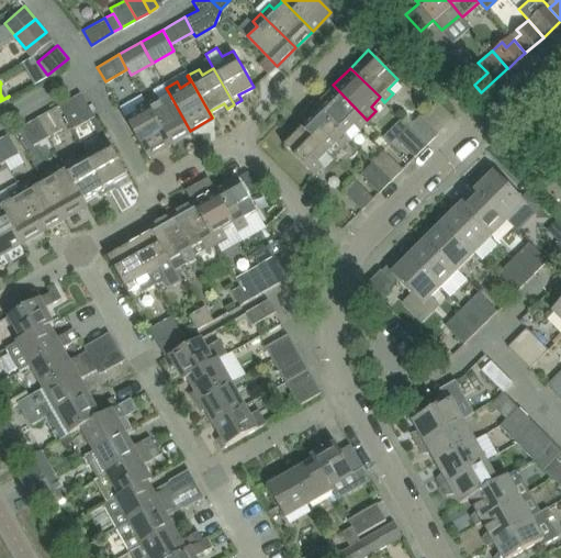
[(155,95),(144,100),(168,143),(190,131),(169,93),(166,88),(164,82),(152,89),(155,95)]
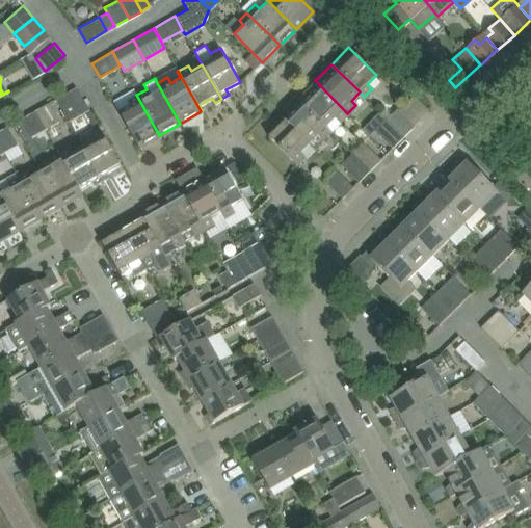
[(295,94),(295,95),(330,131),(332,130),(326,125),(335,115),(340,121),(347,113),(315,80),(298,97),(295,94)]
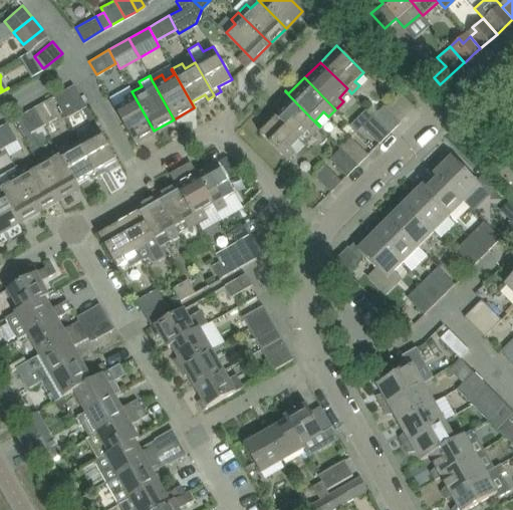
[(73,83),(53,94),(54,95),(66,116),(86,105),(73,83)]
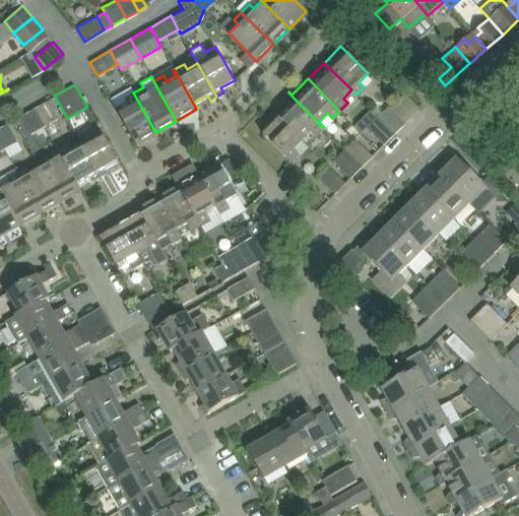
[(136,143),(155,132),(133,92),(125,98),(128,104),(117,110),(136,143)]
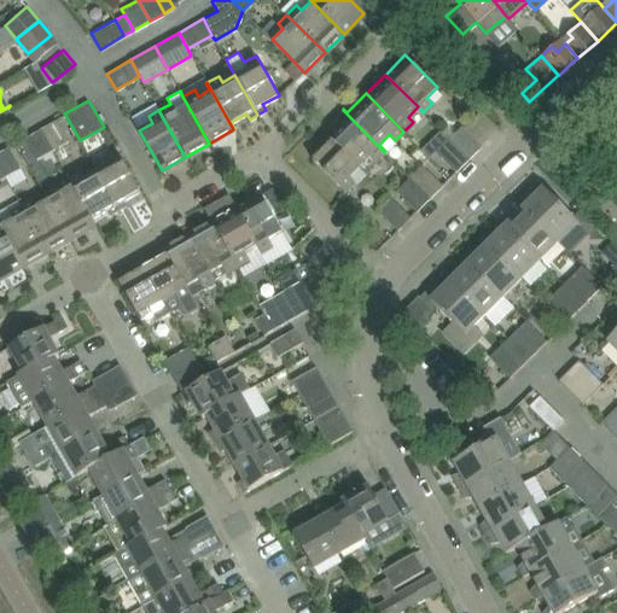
[(376,161),(384,152),(343,110),(330,123),(333,127),(327,134),(359,165),(370,155),(376,161)]
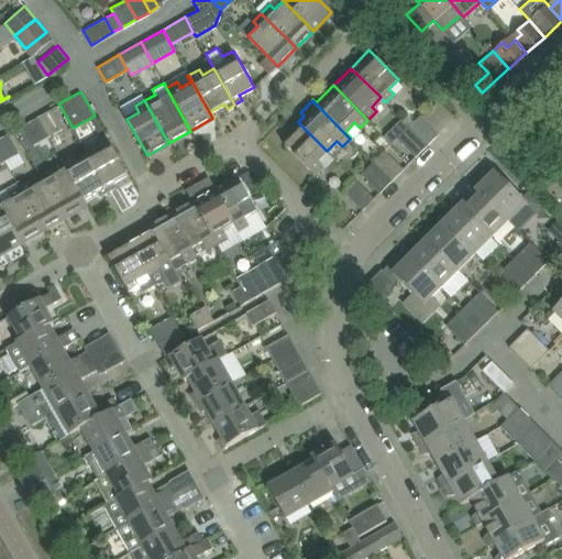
[(51,108),(36,117),(47,135),(62,128),(51,108)]
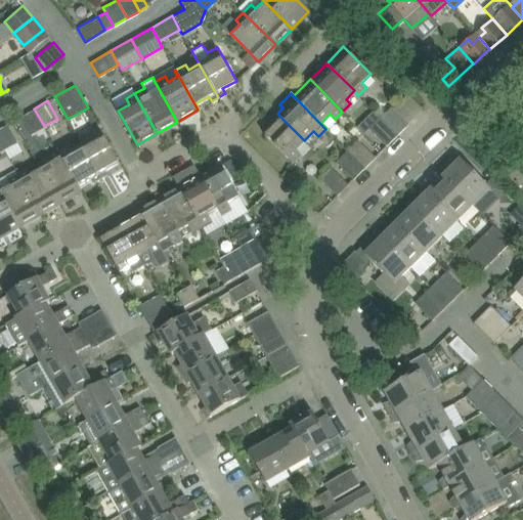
[(391,105),(380,117),(397,134),(408,123),(391,105)]
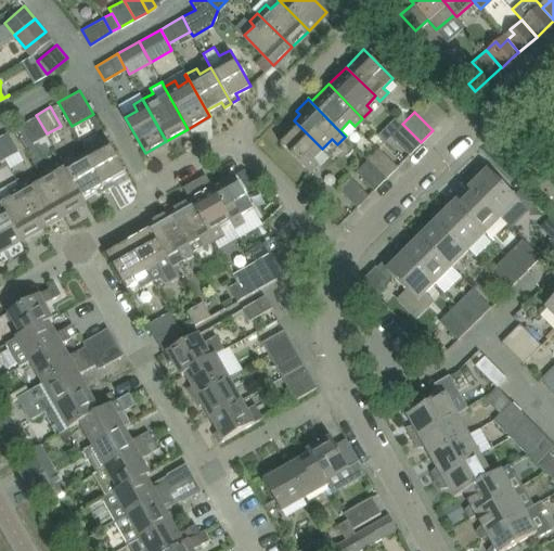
[(47,133),(36,115),(22,123),(33,142),(47,133)]
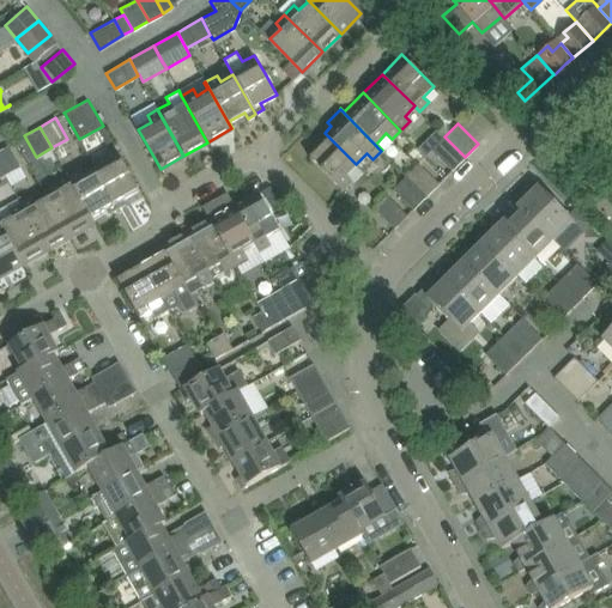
[(346,174),(356,164),(325,133),(319,139),(322,144),(309,157),(341,189),(351,180),(346,174)]
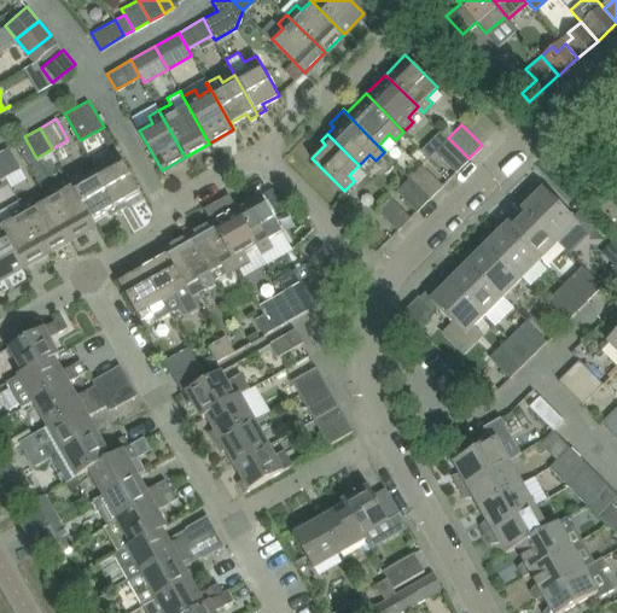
[(455,170),(469,158),(448,138),(435,150),(455,170)]
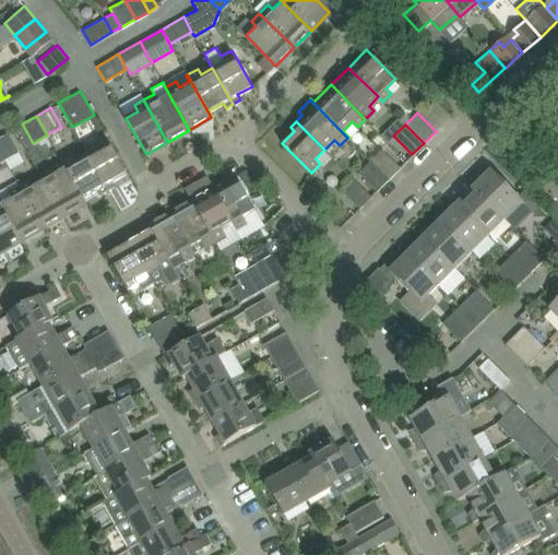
[(0,152),(3,160),(19,151),(8,132),(0,136),(0,152)]
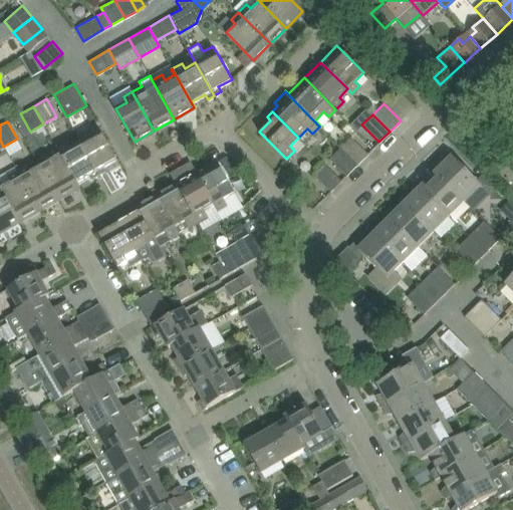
[(90,136),(83,140),(79,142),(97,175),(105,171),(102,166),(116,158),(97,124),(87,131),(90,136)]
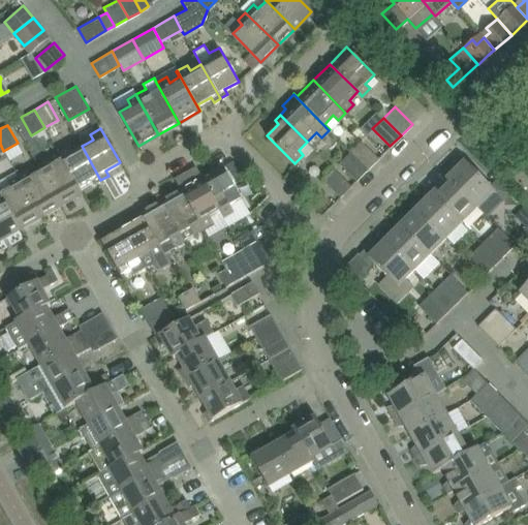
[(350,152),(367,168),(378,157),(362,141),(350,152)]
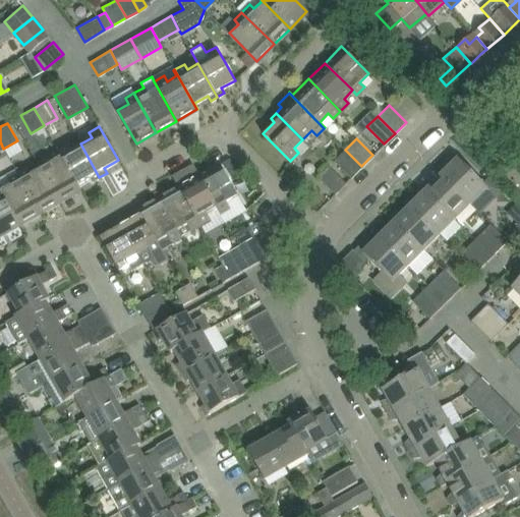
[(57,151),(60,156),(78,188),(80,188),(77,183),(91,176),(93,180),(99,177),(80,144),(70,151),(67,145),(57,151)]
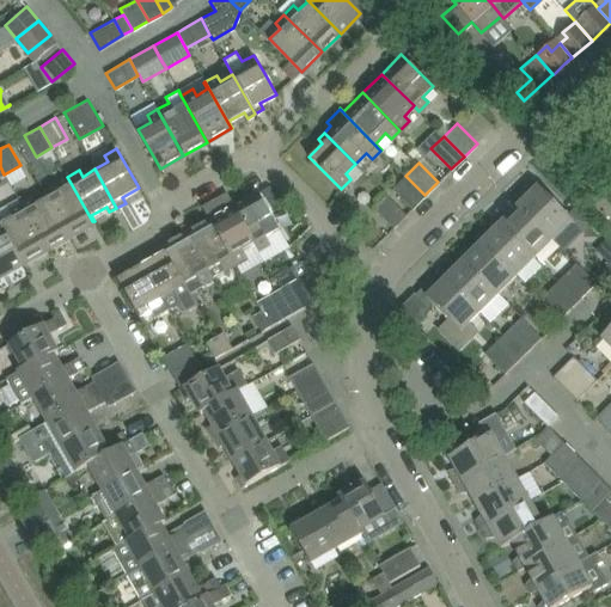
[(425,195),(405,176),(392,188),(413,208),(425,195)]
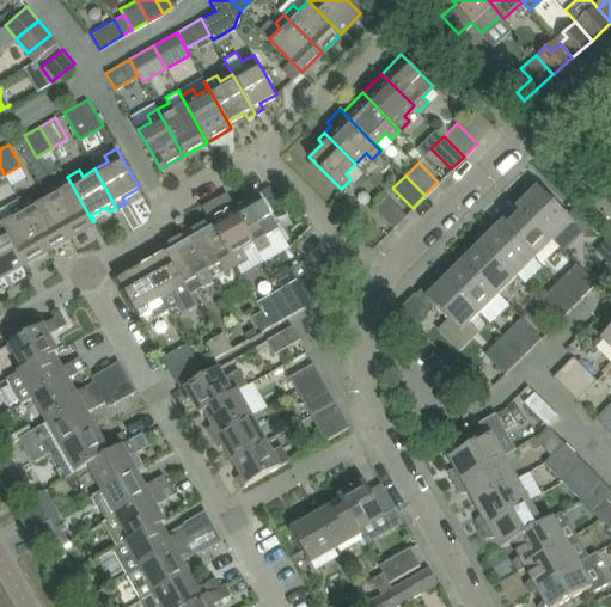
[(69,235),(92,221),(71,183),(59,190),(55,183),(43,190),(48,196),(69,235)]
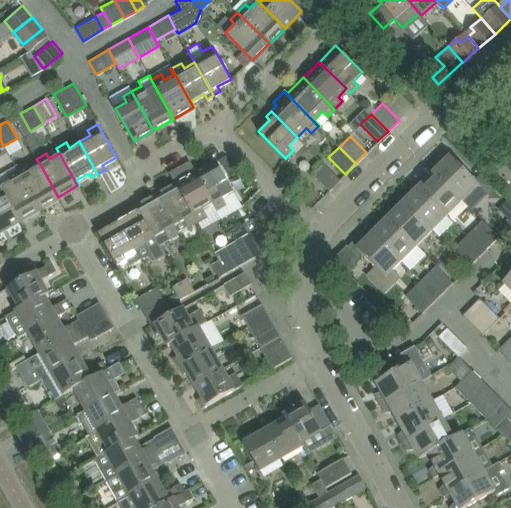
[(462,198),(464,196),(478,182),(449,154),(439,164),(432,160),(426,166),(431,172),(434,170),(462,198)]
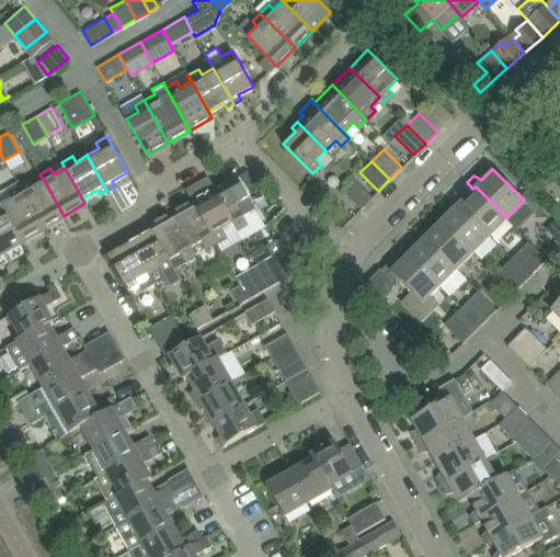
[(213,186),(232,224),(237,229),(248,223),(244,217),(256,209),(236,173),(214,186),(213,186)]
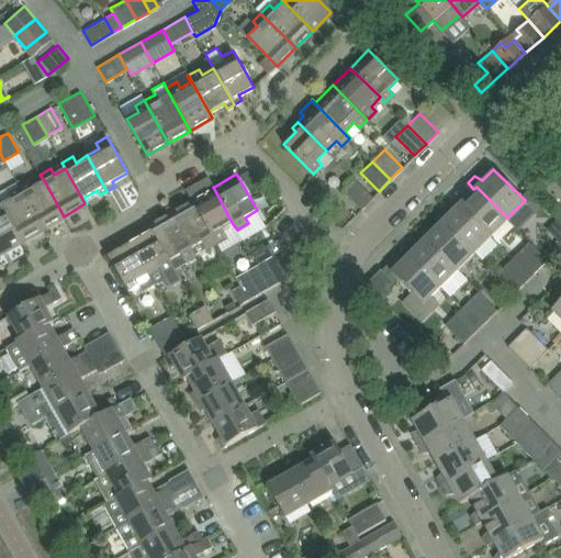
[(201,180),(187,189),(216,242),(226,236),(223,230),(233,224),(213,187),(214,187),(208,177),(201,180)]
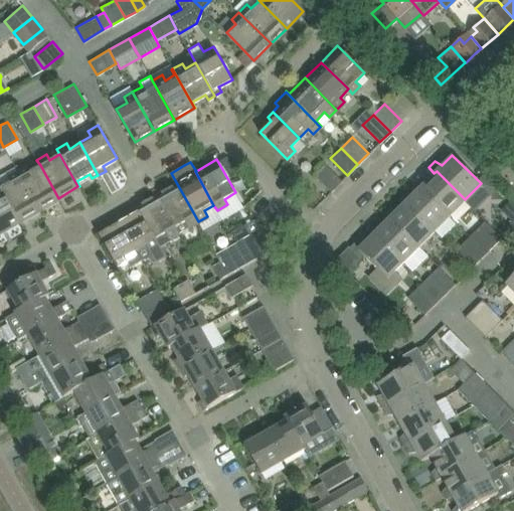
[(331,191),(342,180),(325,163),(314,174),(331,191)]
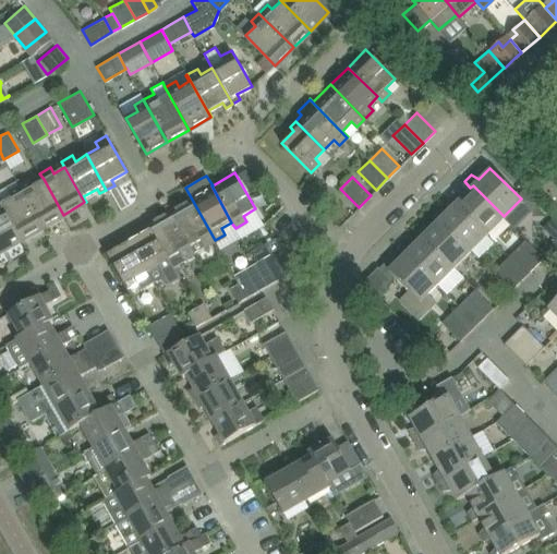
[(28,178),(17,184),(41,227),(63,215),(44,179),(32,185),(28,178)]
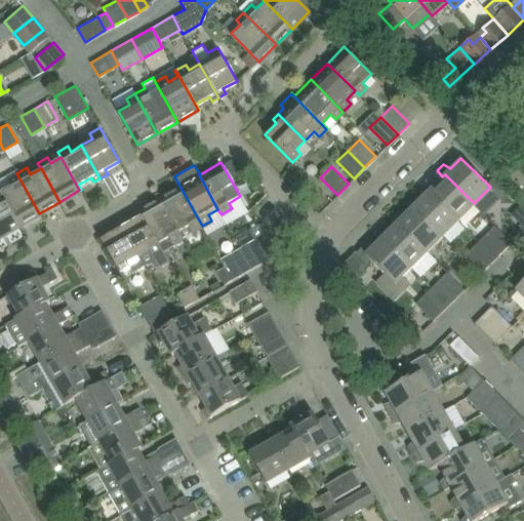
[(0,192),(18,226),(39,213),(16,173),(7,178),(11,185),(0,191),(0,192)]
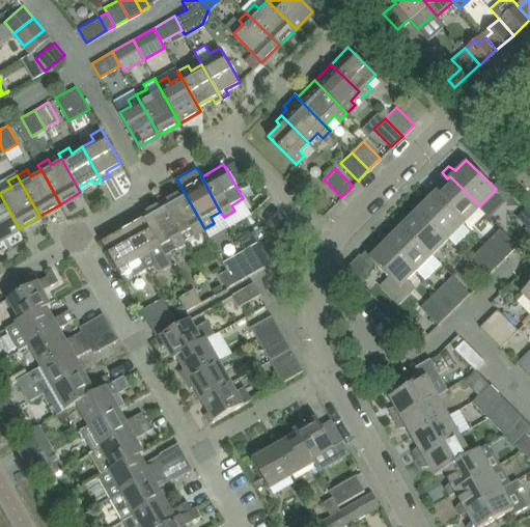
[(434,192),(464,221),(479,205),(450,176),(447,178),(440,186),(433,182),(426,188),(431,194),(434,192)]
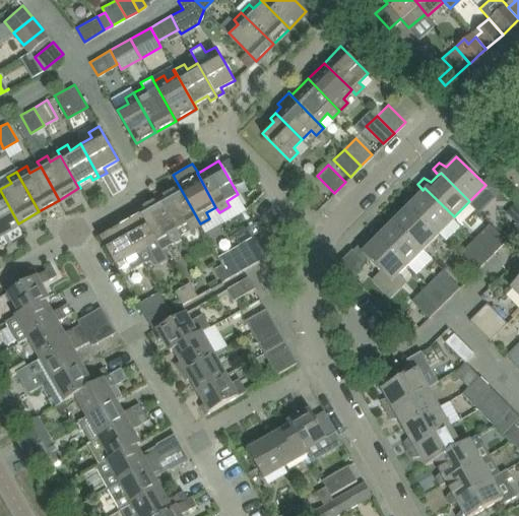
[(191,229),(200,223),(173,175),(172,175),(177,184),(157,195),(180,235),(191,229)]
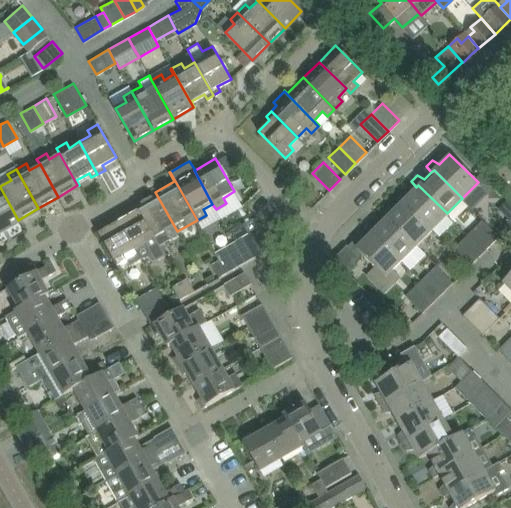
[(403,200),(431,229),(447,213),(418,185),(416,187),(408,195),(402,190),(395,197),(401,202),(403,200)]
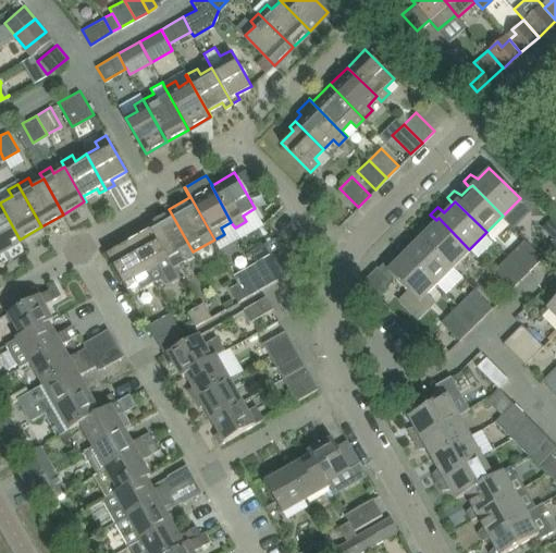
[(0,249),(20,240),(0,204),(0,249)]
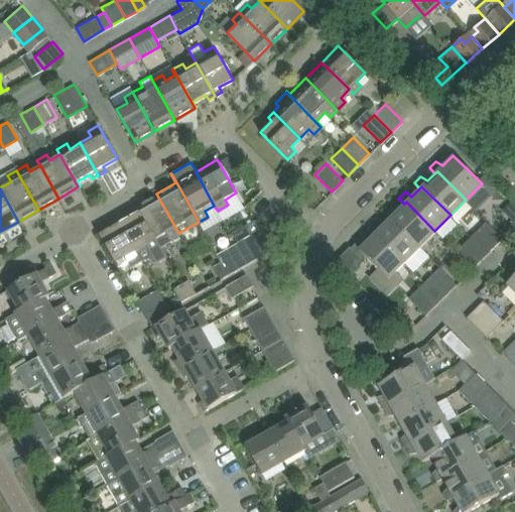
[(156,194),(135,206),(139,211),(159,246),(170,240),(170,238),(178,233),(175,228),(156,194)]
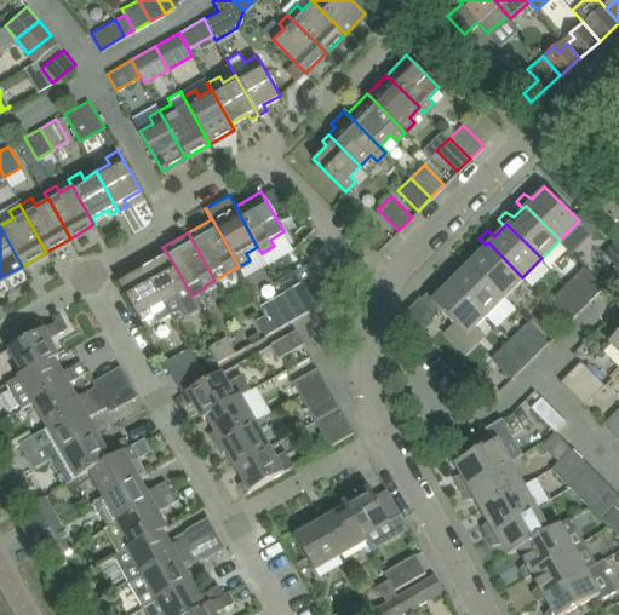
[(488,242),(486,245),(476,254),(469,248),(460,257),(468,264),(470,260),(504,295),(522,277),(488,242)]
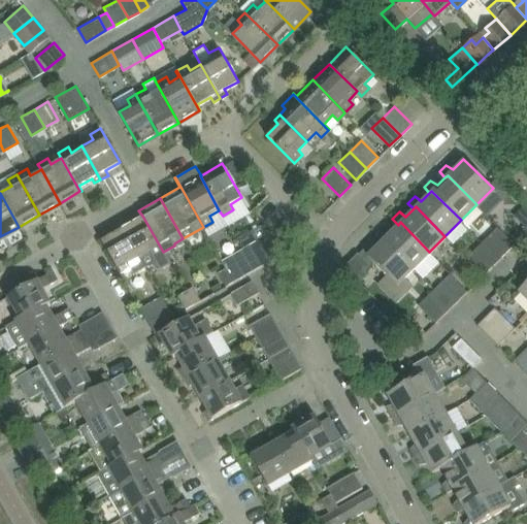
[(126,219),(120,223),(137,254),(147,249),(156,262),(159,267),(169,261),(163,252),(142,216),(129,223),(126,219)]
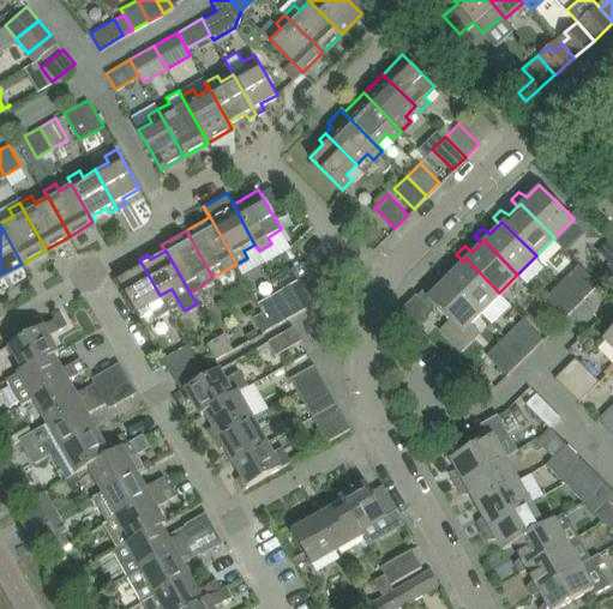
[(481,311),(499,293),(466,258),(463,261),(454,270),(445,265),(438,272),(444,279),(448,277),(481,311)]
